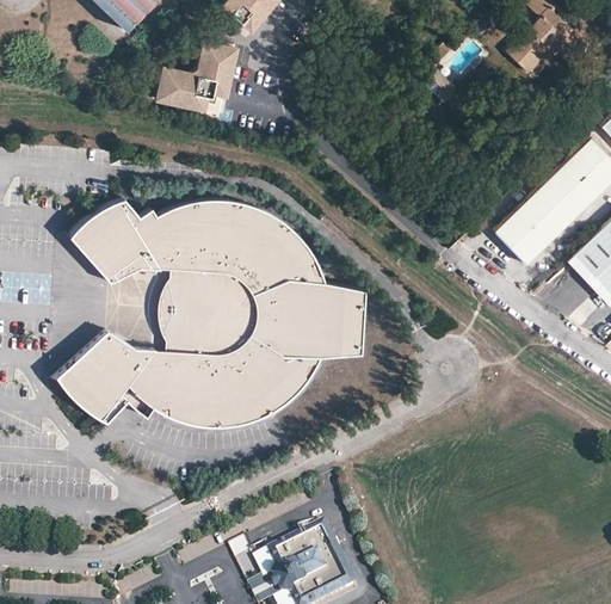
[(87,0),(123,34),(155,0),(87,0)]
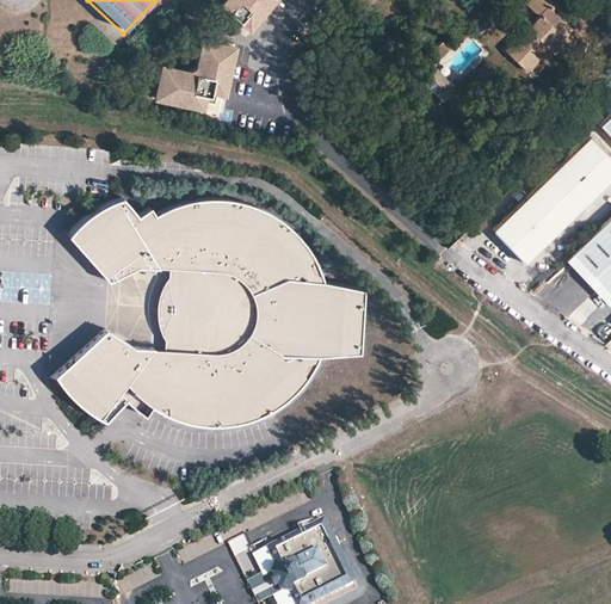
[(223,0),(218,6),(247,31),(273,0),(223,0)]
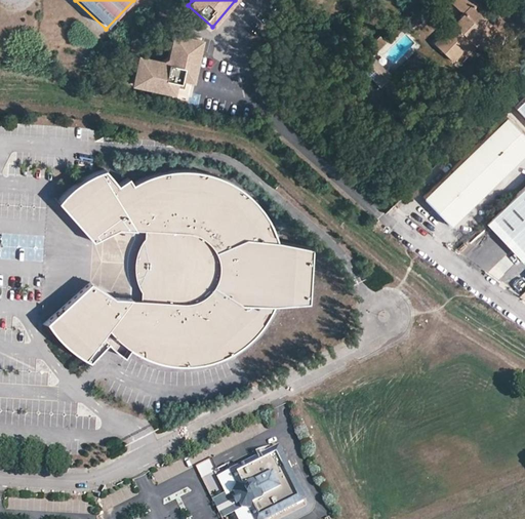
[(433,48),(450,66),(471,46),(480,54),(489,44),(480,35),(488,27),(472,11),(476,8),(468,0),(457,0),(451,7),(462,18),(433,48)]
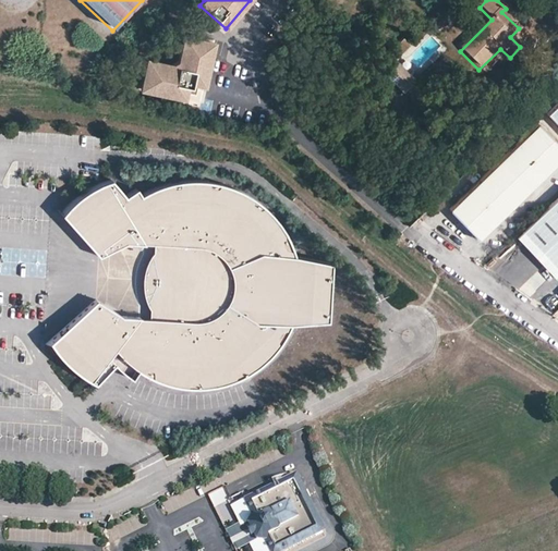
[(510,37),(520,47),(529,38),(519,28),(510,37)]
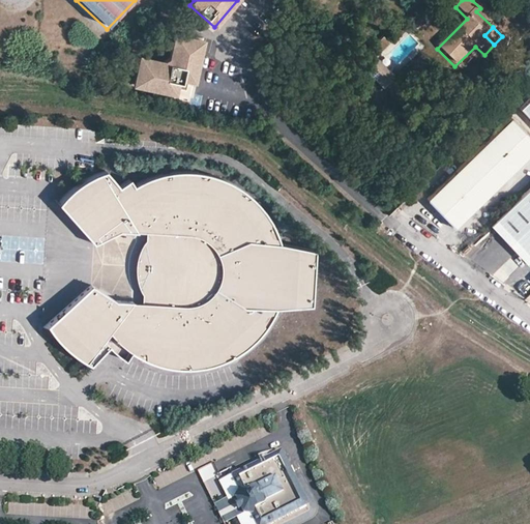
[(190,85),(200,45),(172,38),(167,61),(160,65),(137,60),(130,88),(171,96),(173,91),(182,93),(184,84),(190,85)]
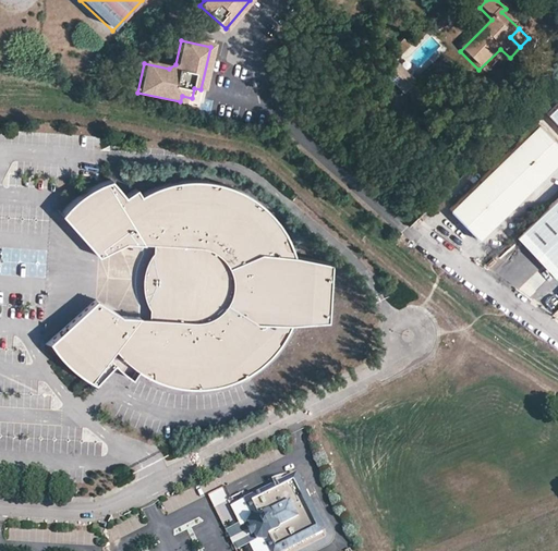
[(385,77),(404,98),(416,87),(397,66),(385,77)]
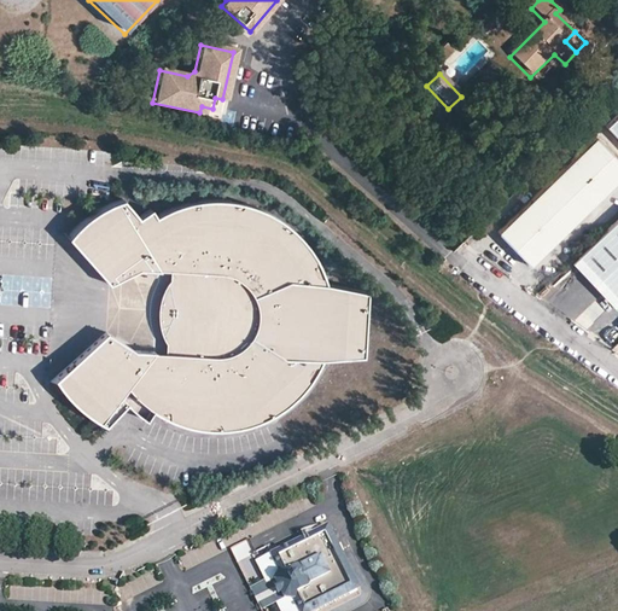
[(617,118),(605,131),(617,145),(617,118)]
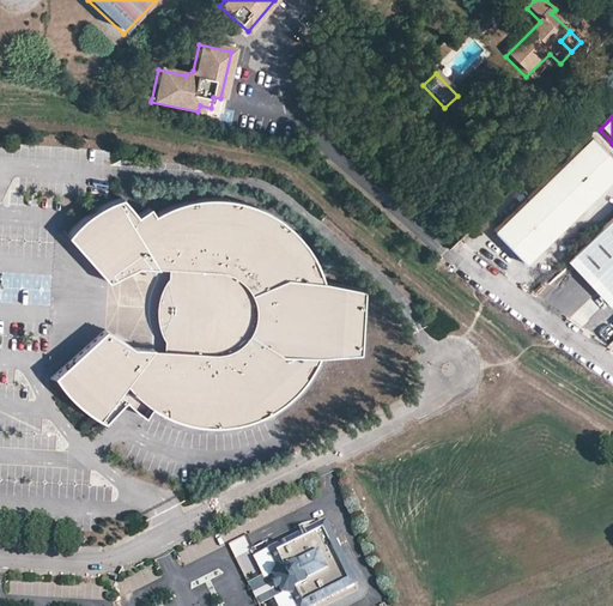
[(612,162),(593,140),(495,234),(525,265),(612,182),(612,162)]
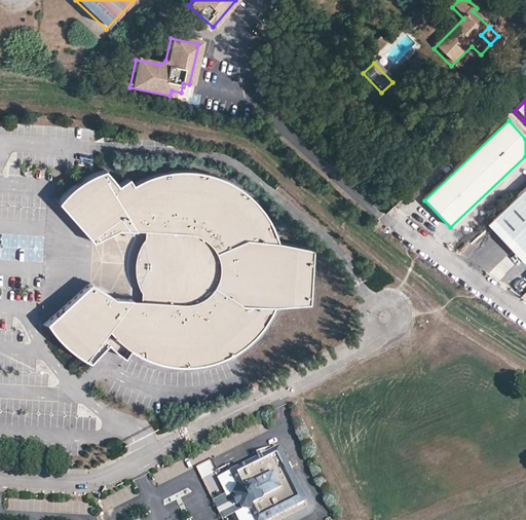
[(272,222),(258,203),(252,196),(239,188),(222,179),(210,175),(198,173),(183,173),(171,174),(163,175),(150,179),(135,187),(130,180),(120,188),(106,172),(99,175),(82,184),(59,205),(96,246),(121,232),(139,233),(147,233),(147,242),(145,245),(142,250),(139,256),(138,262),(138,267),(138,280),(142,292),(144,296),(144,304),(135,303),(135,302),(117,301),(92,287),(47,327),(55,337),(67,348),(79,359),(91,366),(105,353),(110,347),(118,357),(126,362),(132,354),(137,356),(146,361),(161,366),(178,369),(192,369),(205,367),(224,362),(237,356),(255,342),(266,328),(276,313),(276,308),(280,308),(312,305),(315,251),(289,246),(280,244),(279,238),(272,222)]
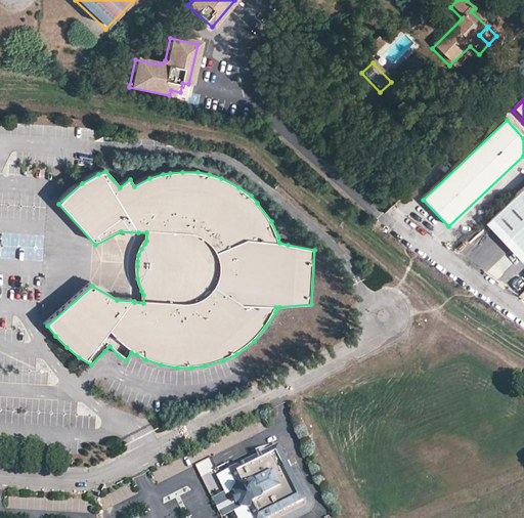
[(523,188),(489,221),(523,257),(523,188)]
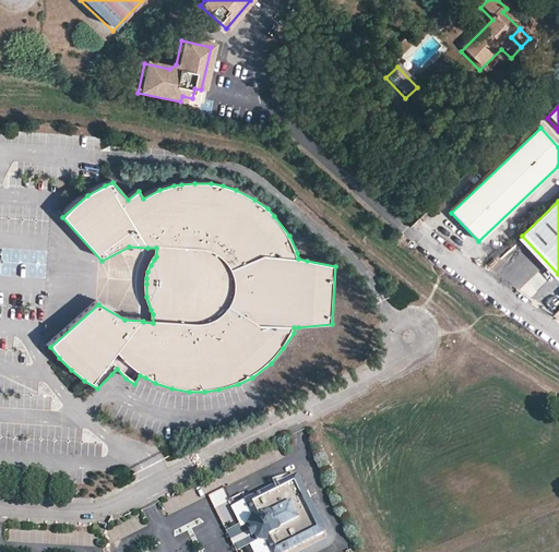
[(311,503),(299,480),(249,505),(258,522),(253,528),(257,536),(262,547),(271,547),(273,551),(299,551),(329,537),(317,512),(319,511),(314,502),(311,503)]
